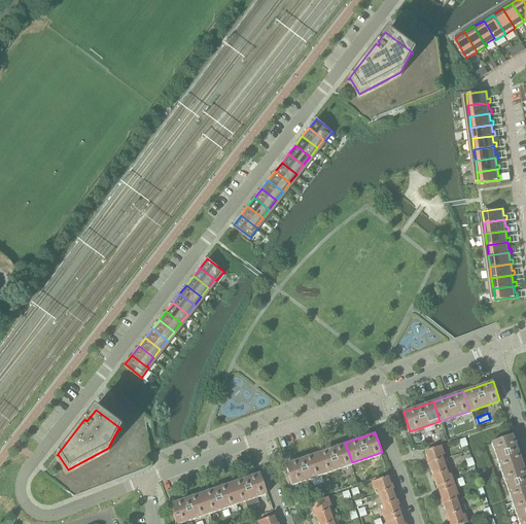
[(492,441),(502,470),(522,463),(513,433),(492,441)]
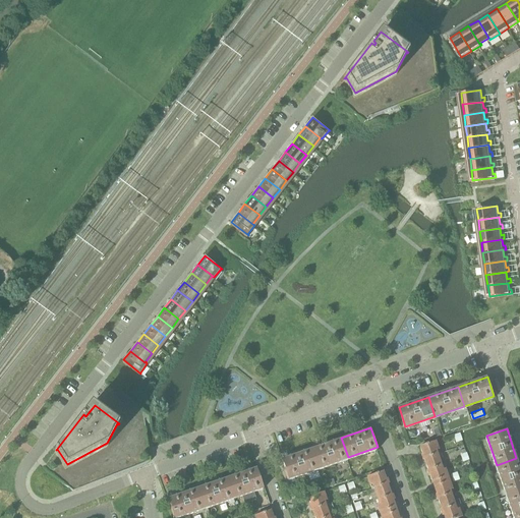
[(460,430),(455,433),(457,441),(463,439),(460,430)]
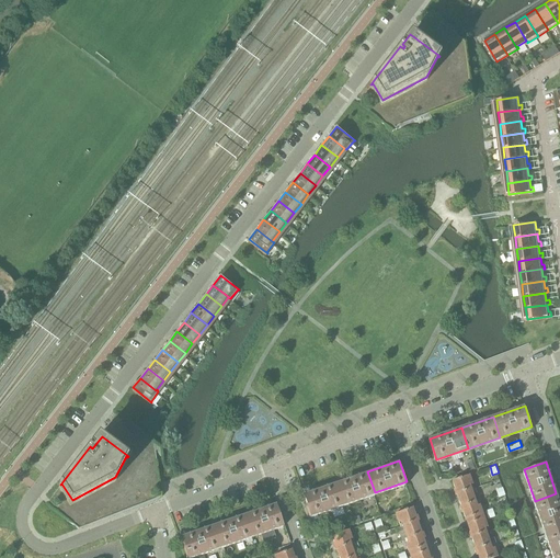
[(343,503),(375,492),(367,471),(335,482),(343,503)]
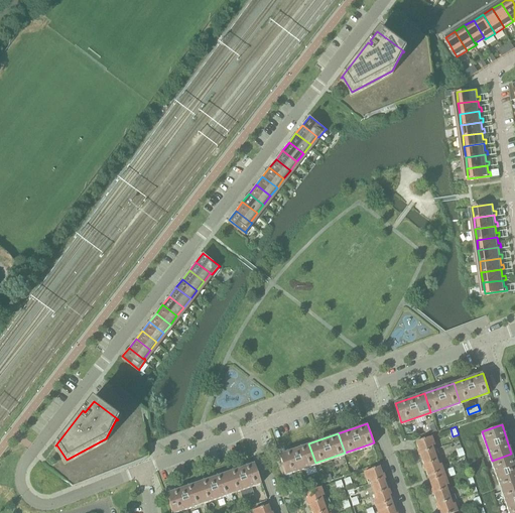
[(419,453),(421,453),(433,447),(432,444),(434,443),(431,434),(417,440),(419,447),(418,447),(419,453)]
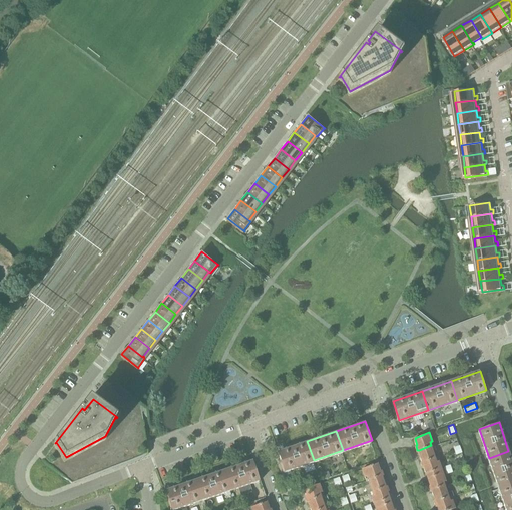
[(459,440),(453,441),(457,453),(463,451),(459,440)]
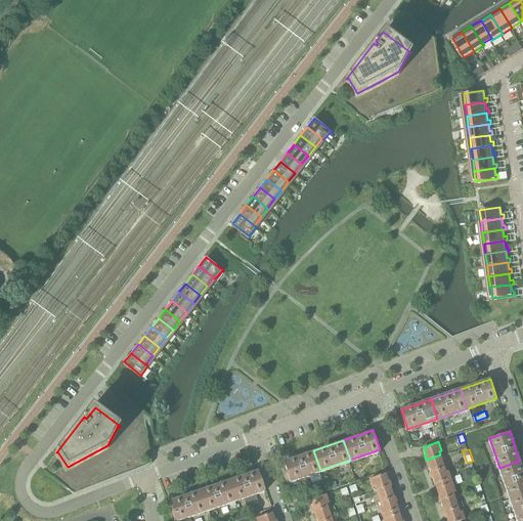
[(291,480),(320,470),(313,450),(284,461),(291,480)]
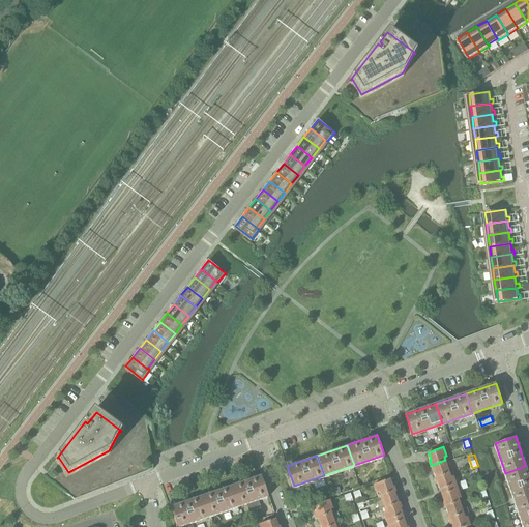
[(433,465),(436,476),(449,471),(446,465),(451,463),(450,459),(445,460),(433,465)]
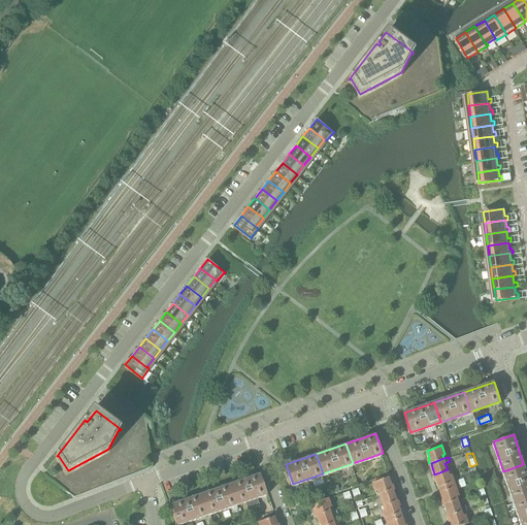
[(514,500),(526,495),(526,474),(523,464),(503,471),(514,500)]
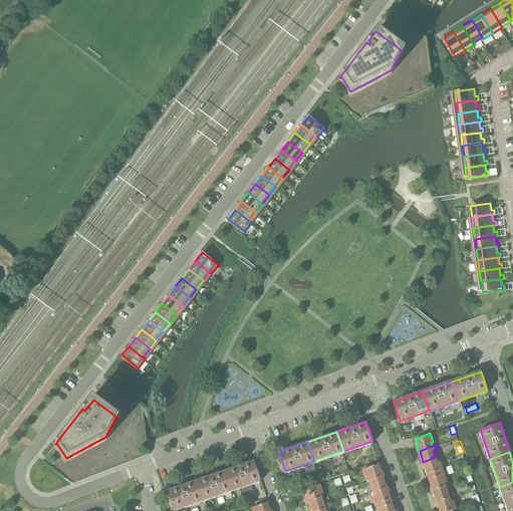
[(429,478),(444,472),(440,460),(437,461),(436,457),(423,462),(422,462),(424,467),(425,466),(429,478)]
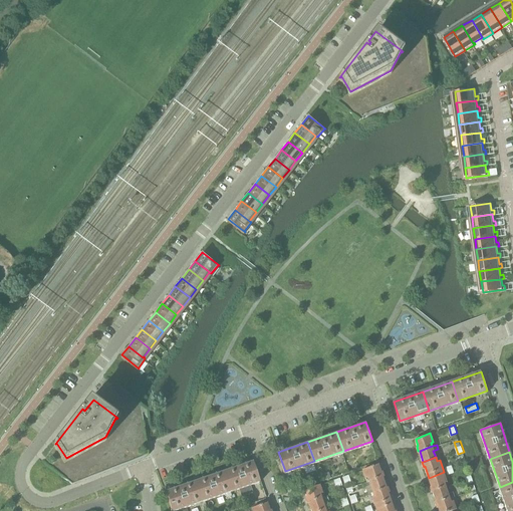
[(232,490),(260,480),(261,480),(254,461),(225,471),(232,490)]
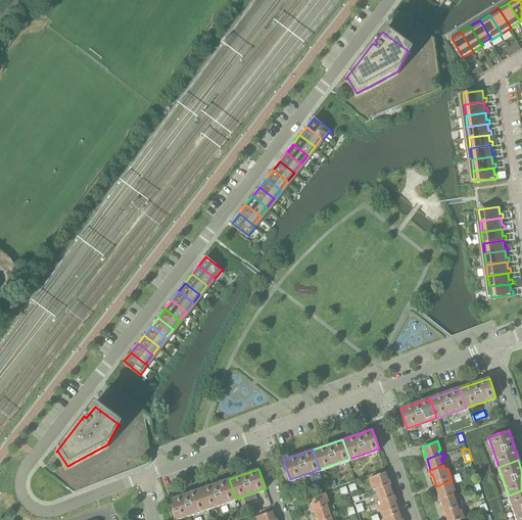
[(389,483),(389,484),(390,483),(389,478),(387,479),(385,471),(370,476),(373,484),(375,484),(376,487),(389,483)]
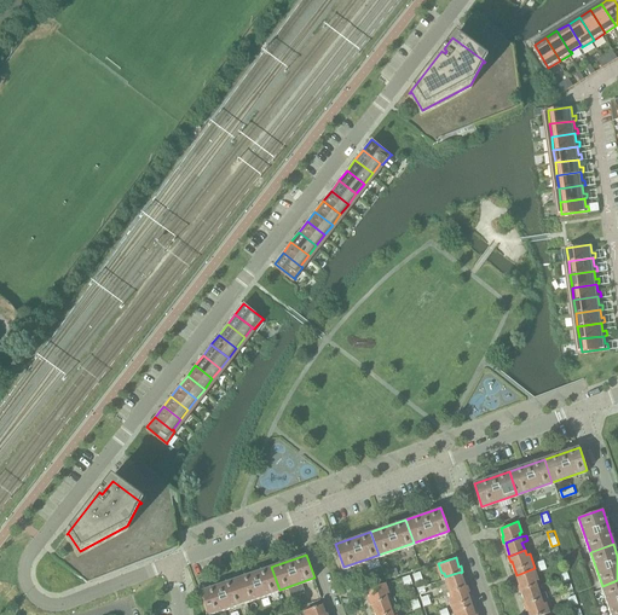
[(244,602),(279,590),(271,567),(236,579),(244,602)]
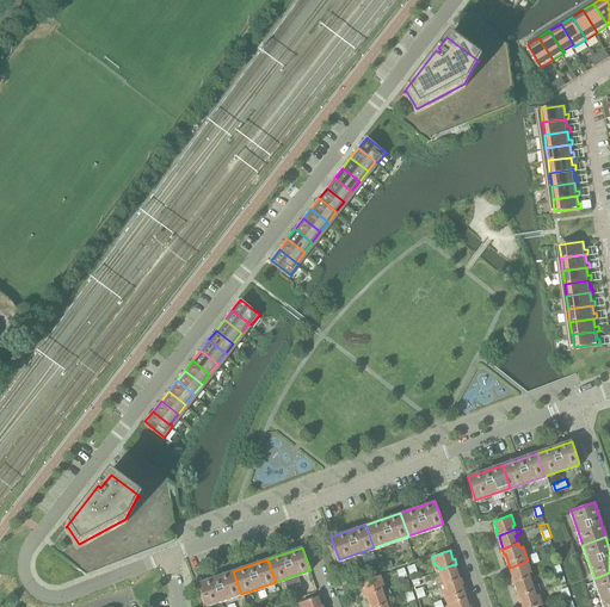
[(531,571),(528,561),(510,568),(513,576),(511,577),(513,582),(515,582),(530,577),(528,573),(531,571)]
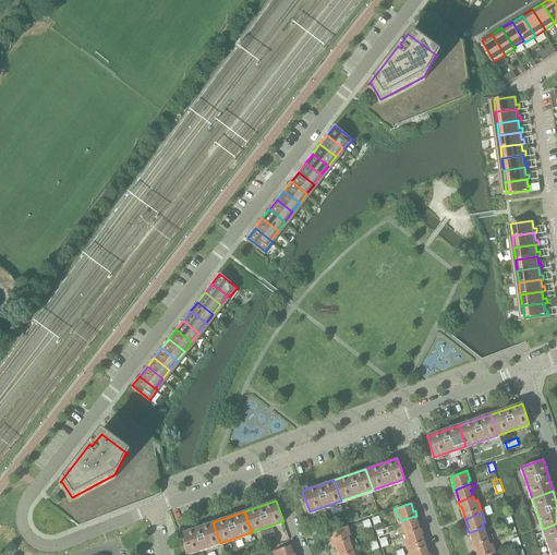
[(375,525),(382,521),(378,514),(372,516),(375,525)]
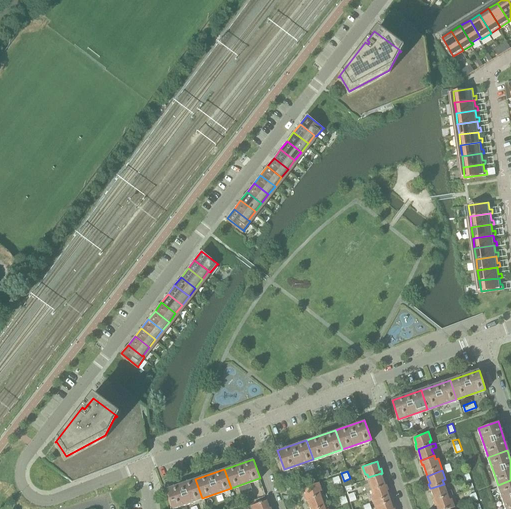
[(466,481),(472,479),(472,478),(469,471),(463,473),(466,481)]
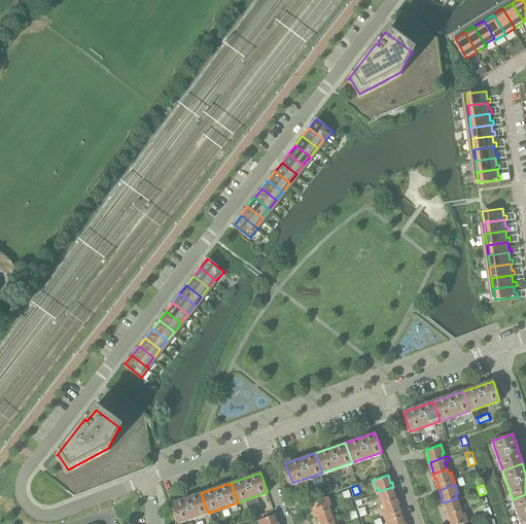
[(396,498),(392,488),(392,487),(379,491),(374,493),(375,498),(381,496),(383,503),(396,498)]
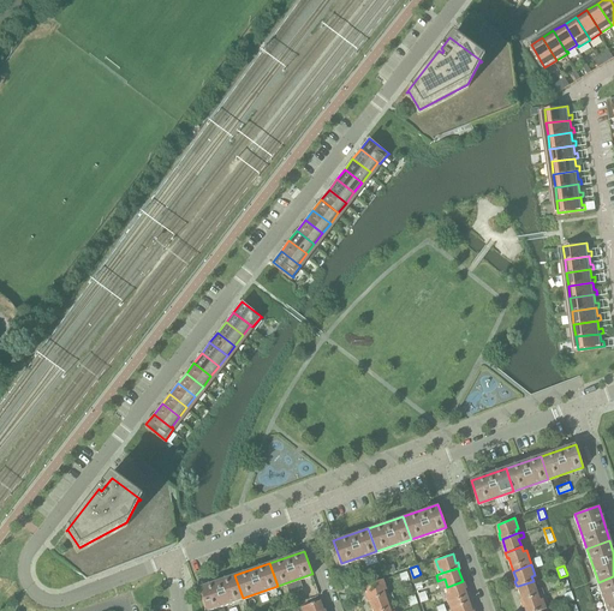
[(404,581),(410,579),(411,577),(407,569),(400,571),(404,581)]
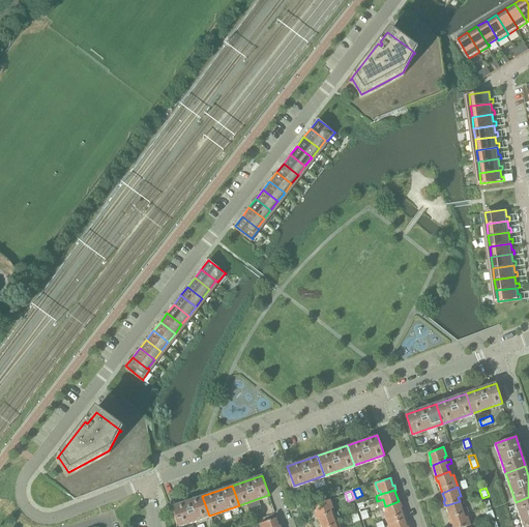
[(209,516),(202,496),(172,506),(179,526),(209,516)]
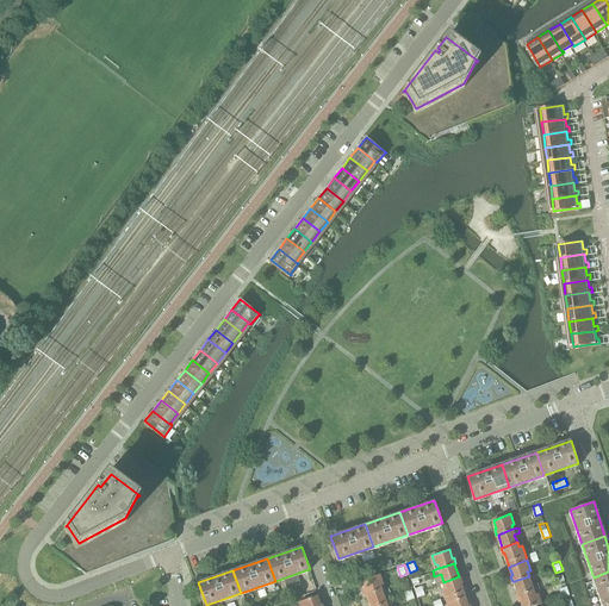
[(608,572),(594,578),(603,605),(608,605),(608,572)]
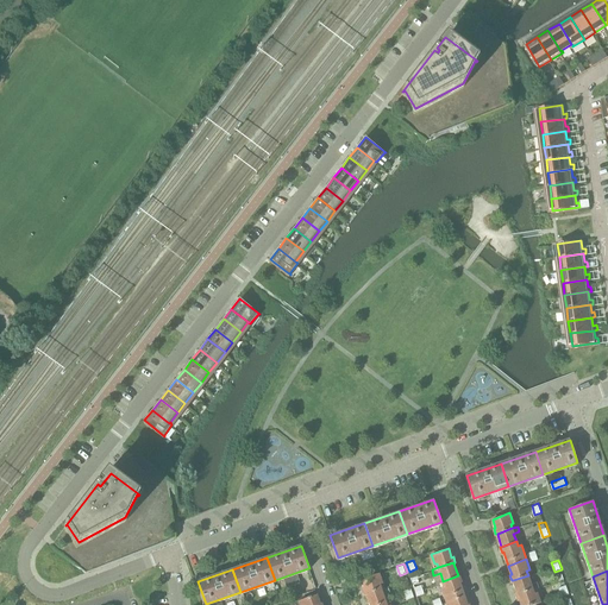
[(365,593),(367,592),(382,587),(380,583),(382,581),(380,572),(362,578),(364,587),(363,587),(365,593)]
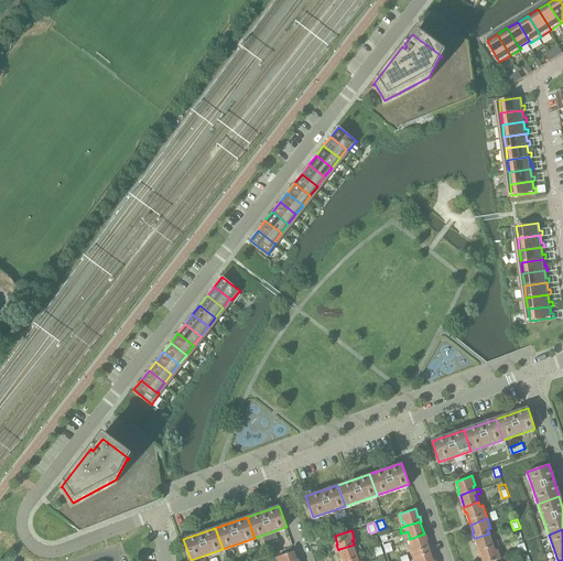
[(425,533),(424,533),(410,539),(412,542),(409,543),(412,553),(429,548),(425,539),(428,538),(425,533)]
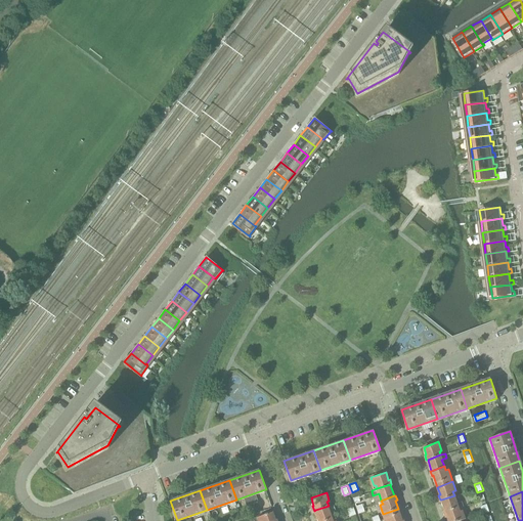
[(441,500),(445,511),(458,507),(459,507),(465,505),(463,500),(456,502),(454,495),(441,500)]
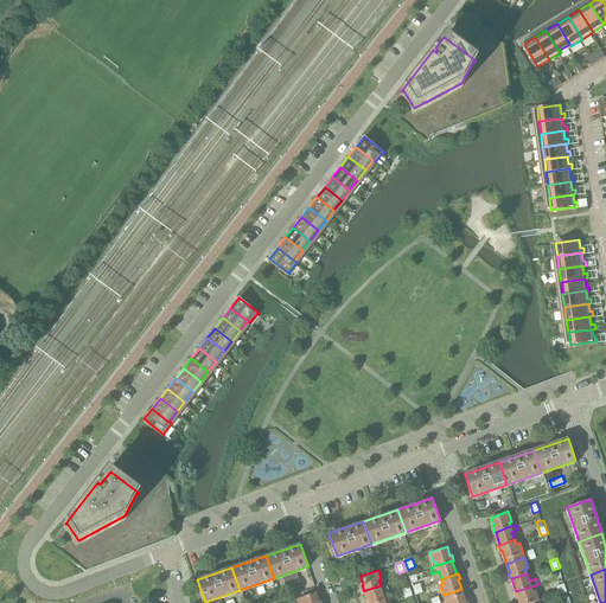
[(557,584),(560,592),(567,590),(565,582),(557,584)]
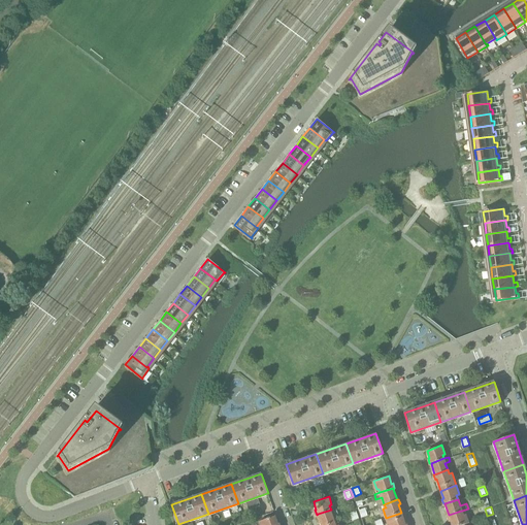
[(318,514),(321,524),(322,524),(334,521),(331,510),(318,514)]
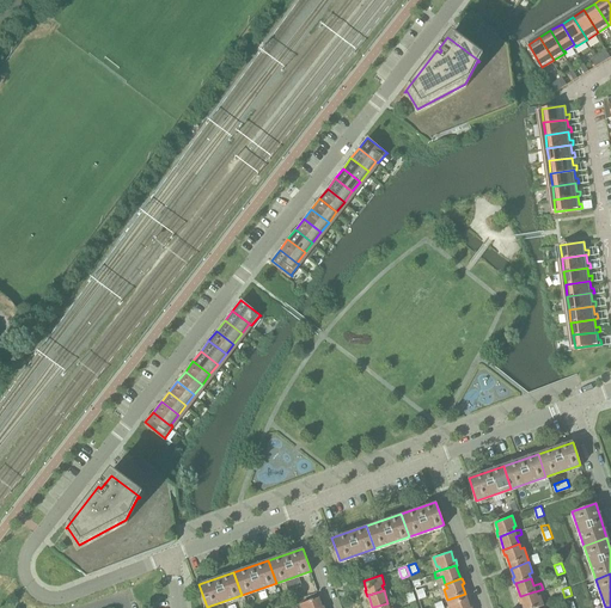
[(537,595),(536,591),(535,591),(520,596),(519,596),(520,602),(523,601),(524,607),(531,607),(543,605),(539,595),(537,595)]
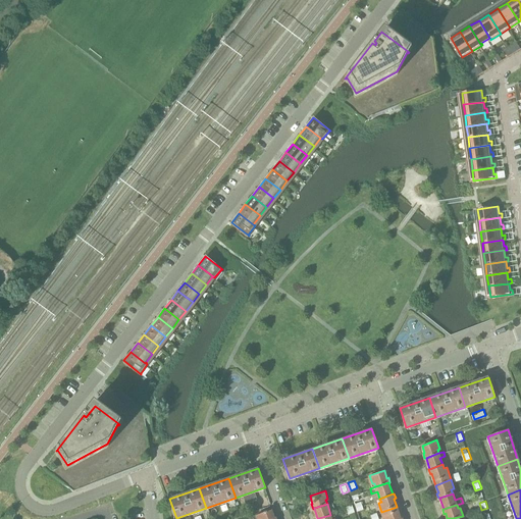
[(402,518),(402,517),(401,518),(397,507),(381,512),(383,518),(402,518)]
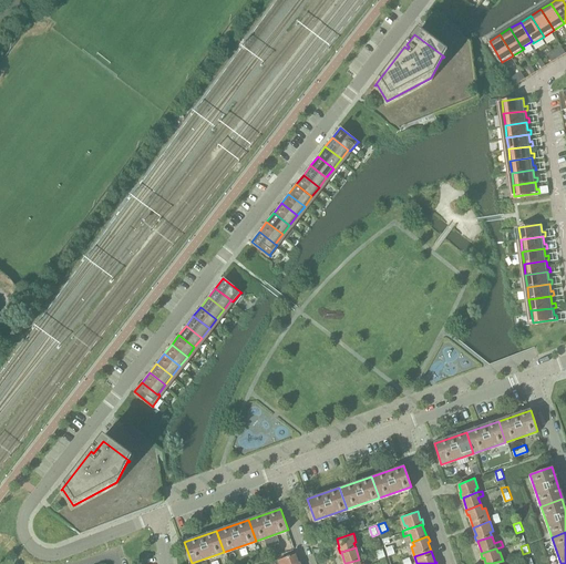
[(300,563),(300,561),(298,562),(296,553),(279,559),(280,563),(300,563)]
